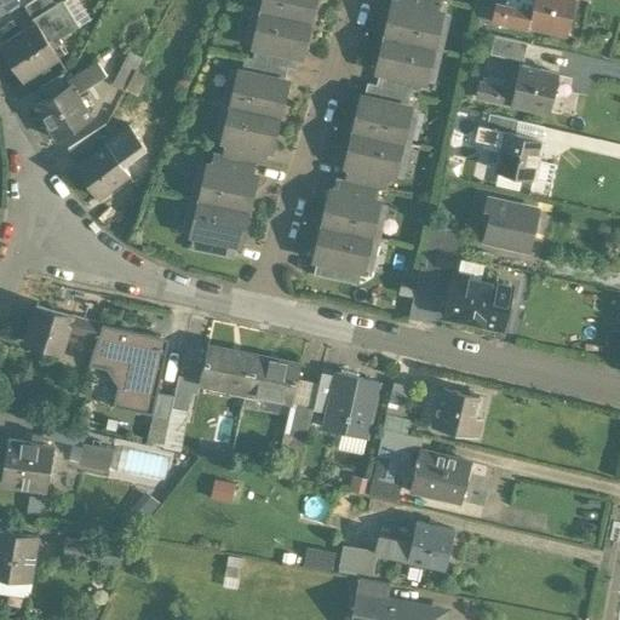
[(52,0),(28,0),(23,4),(30,16),(53,1),(52,0)]
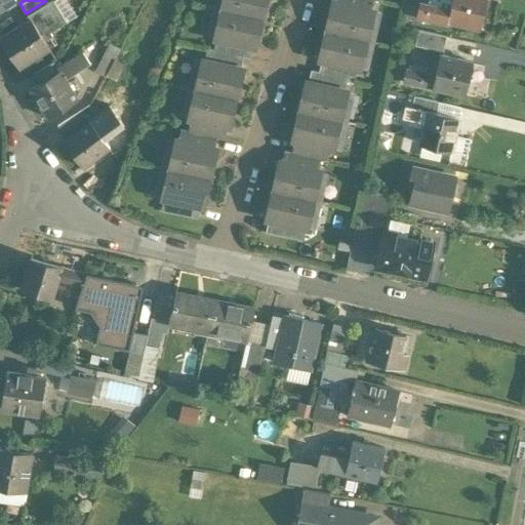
[(46,0),(45,1),(26,13),(29,18),(43,41),(51,37),(48,33),(66,22),(52,0),(46,0)]
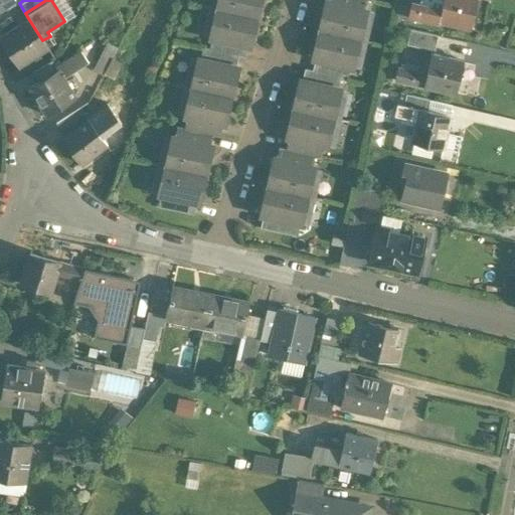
[(217,0),(216,9),(256,18),(260,0),(217,0)]
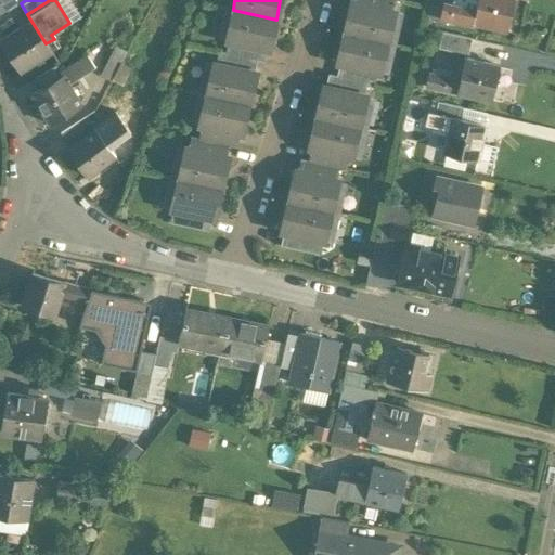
[(395,0),(392,0),(353,0),(353,3),(391,13),(395,1),(395,0)]
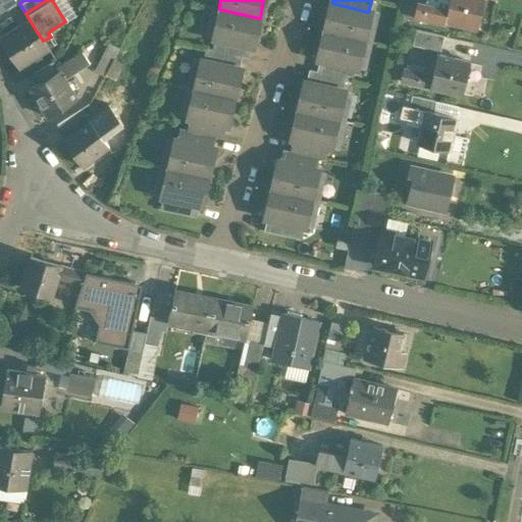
[(449,0),(425,0),(424,4),(418,3),(414,16),(447,23),(447,21),(445,21),(449,0)]
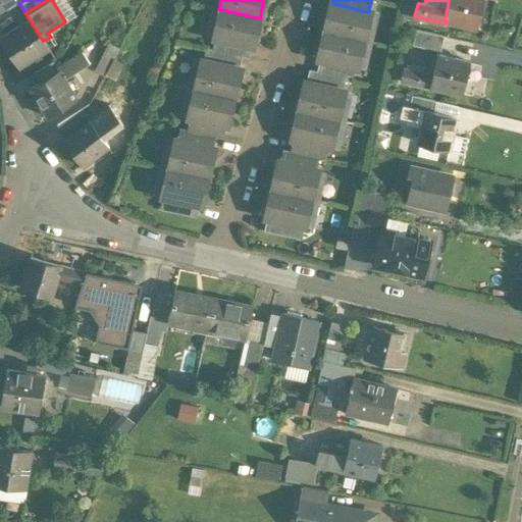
[(449,0),(445,21),(447,21),(476,29),(482,0),(449,0)]
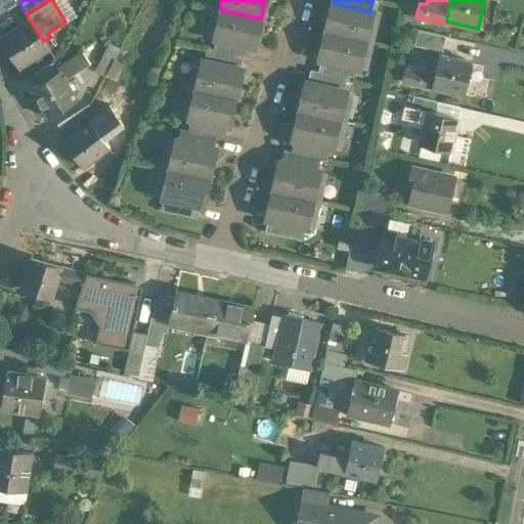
[(334,3),(332,3),(324,32),(364,41),(372,12),(369,12),(334,3)]
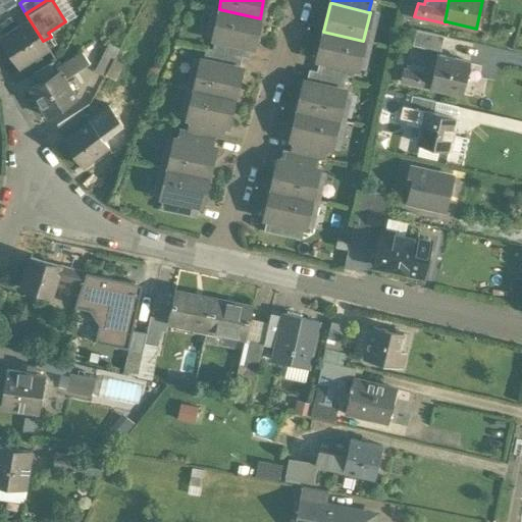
[(260,18),(219,9),(212,38),(214,38),(251,47),(253,47),(260,18)]
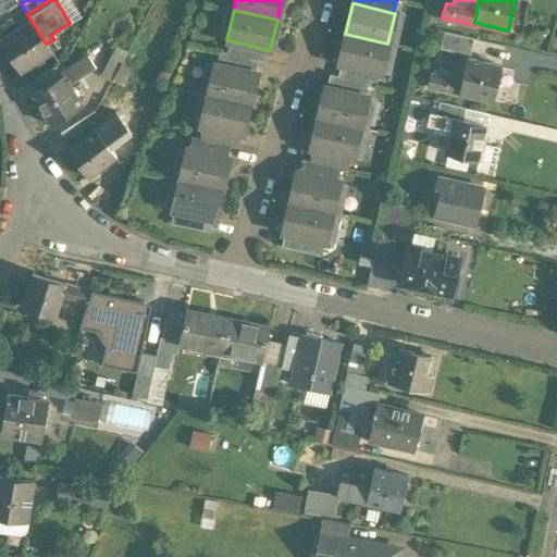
[(31,20),(0,39),(20,70),(50,51),(46,44),(31,20)]
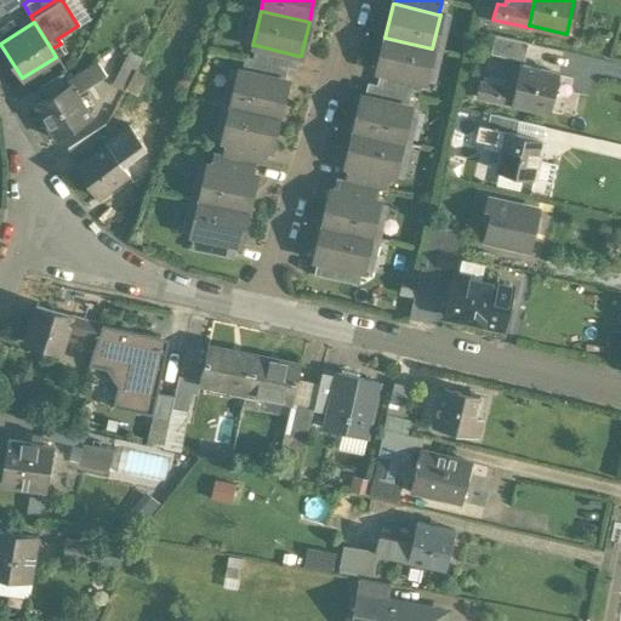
[(524,44),(493,35),(489,53),(520,61),(524,44)]
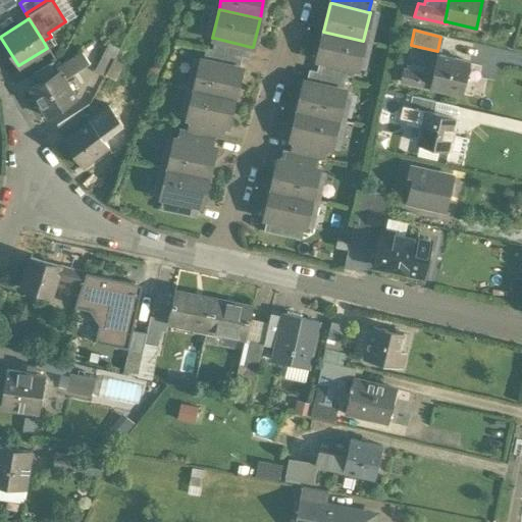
[(363,41),(323,32),(316,60),(319,61),(354,69),(357,69),(363,41)]
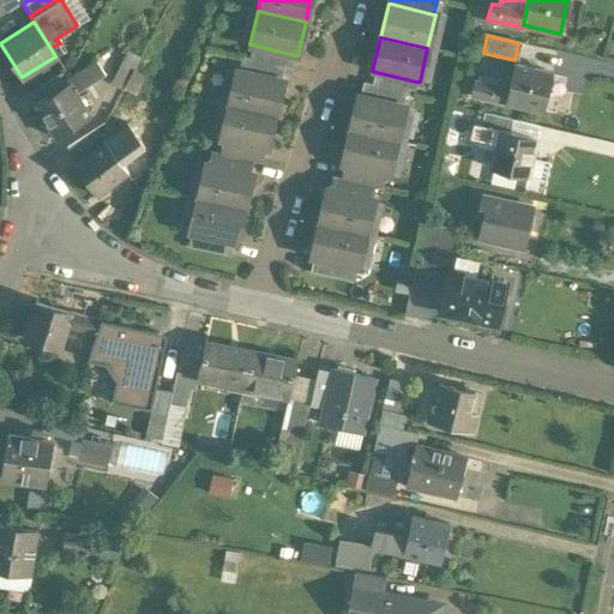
[(295,55),(252,44),(248,58),(248,59),(283,67),(292,70),(295,55)]
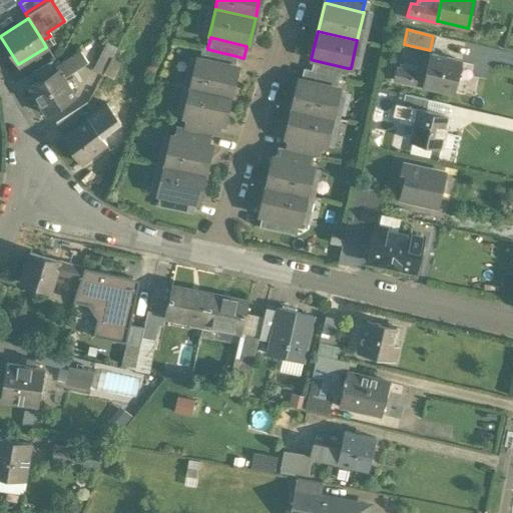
[(106,42),(91,69),(102,75),(116,48),(106,42)]
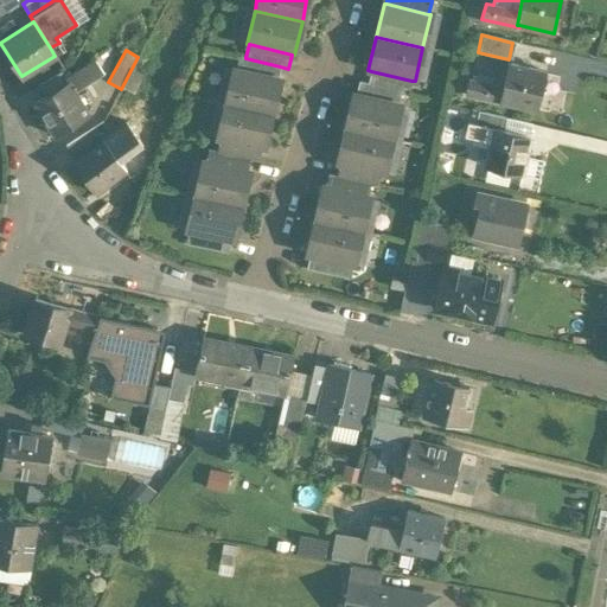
[(280,66),(246,58),(246,57),(238,56),(235,70),(278,80),(280,66)]
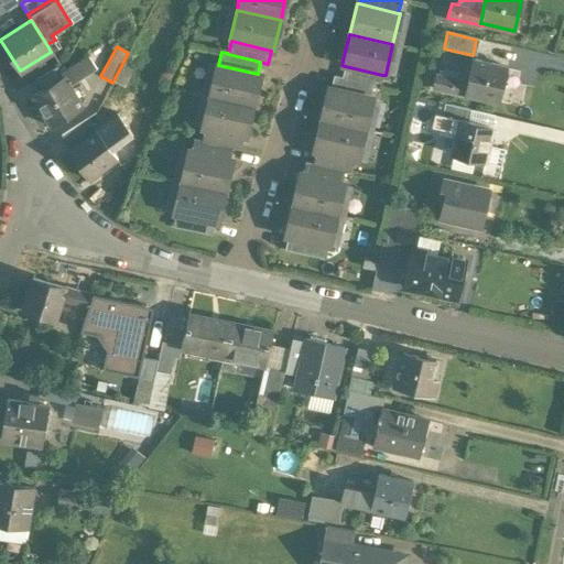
[(89,56),(61,73),(63,76),(64,75),(69,84),(96,68),(89,56)]
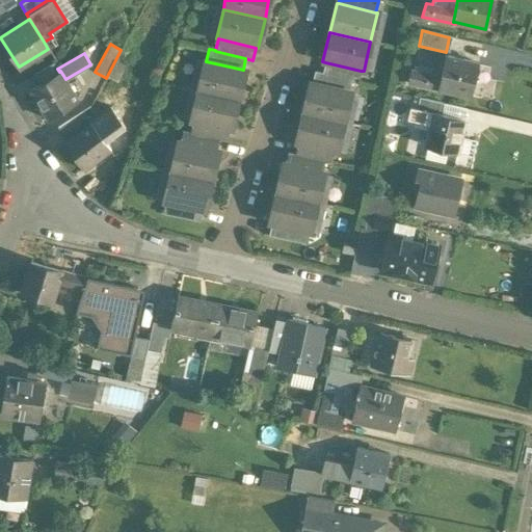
[(445,56),(440,78),(409,71),(407,83),(440,90),(440,89),(471,97),(478,64),(445,56)]
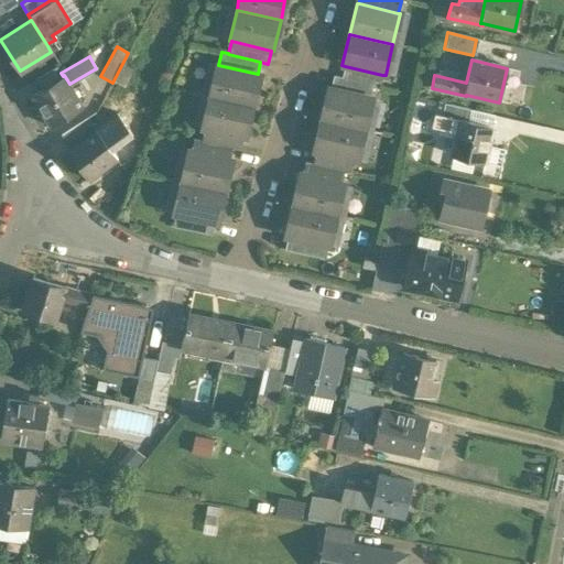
[(218,65),(216,64),(209,95),(252,106),(260,75),(258,74),(218,65)]
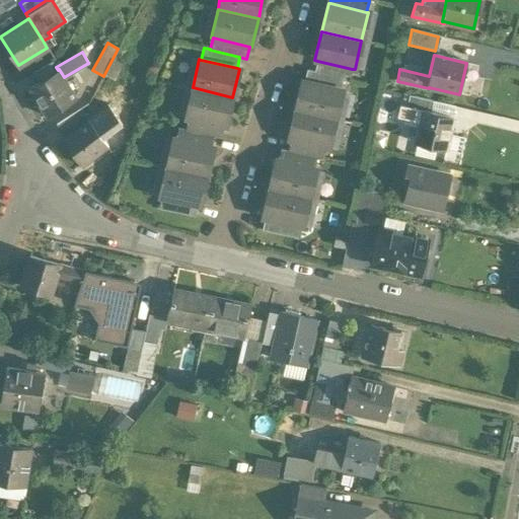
[(51,60),(31,71),(38,82),(58,70),(56,67),(51,60)]
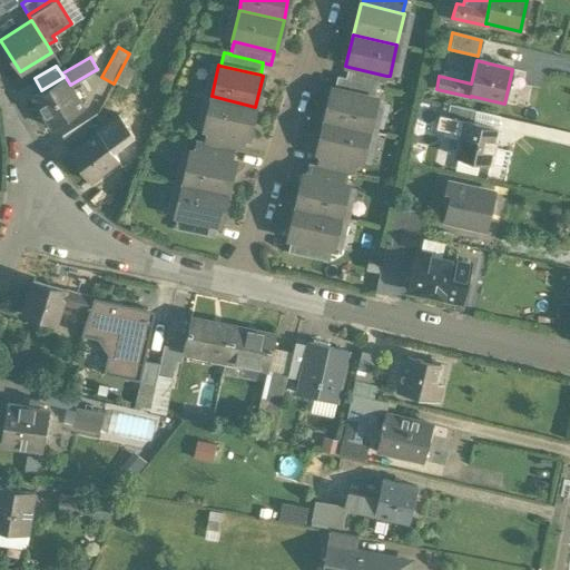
[(386,76),(349,67),(345,79),(376,87),(384,89),(386,76)]
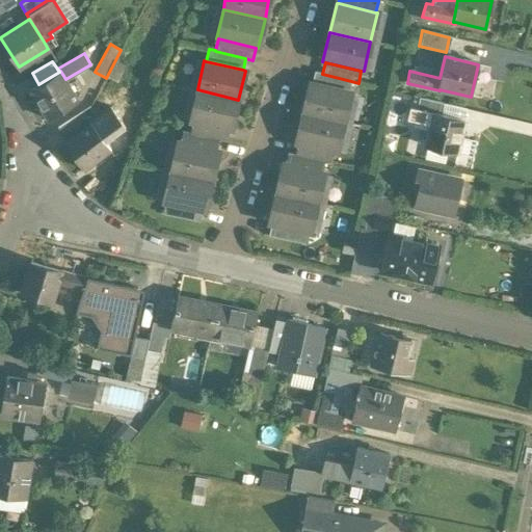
[(38,84),(30,89),(47,117),(77,99),(65,79),(60,71),(59,72),(38,84)]
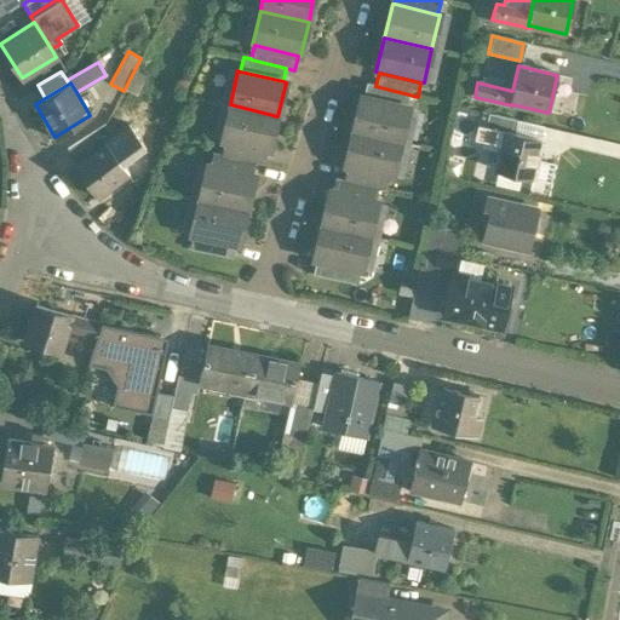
[(409,95),(375,86),(366,84),(363,98),(406,109),(409,95)]
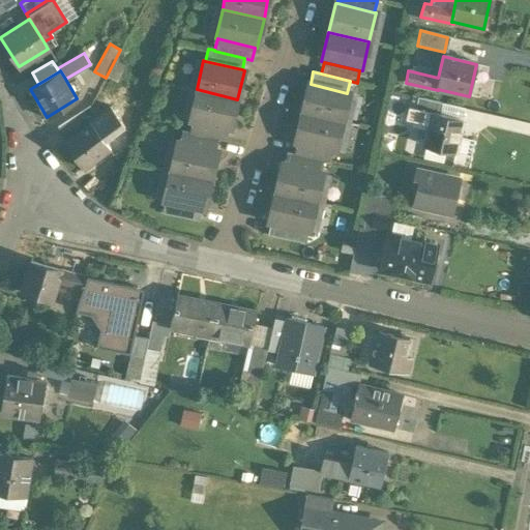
[(311,84),(308,84),(301,113),(342,123),(349,93),(347,93),(311,84)]
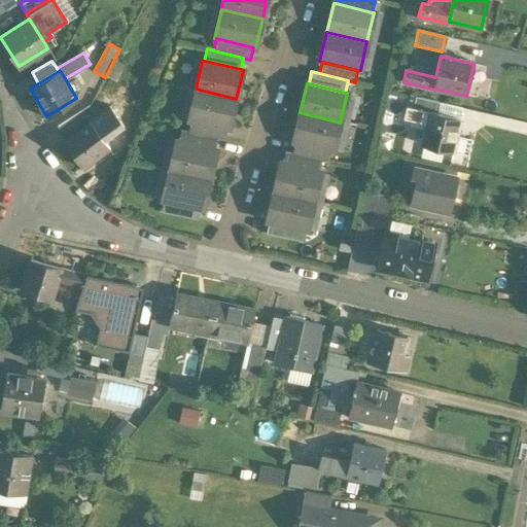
[(236,99),(196,89),(188,117),(226,127),(229,128),(236,99)]
